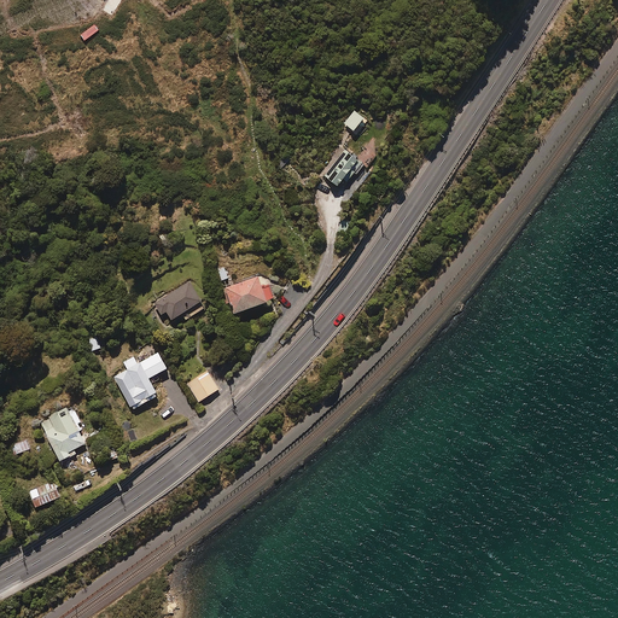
[(359,157),(363,161),(368,164),(382,146),(372,139),(359,157)]
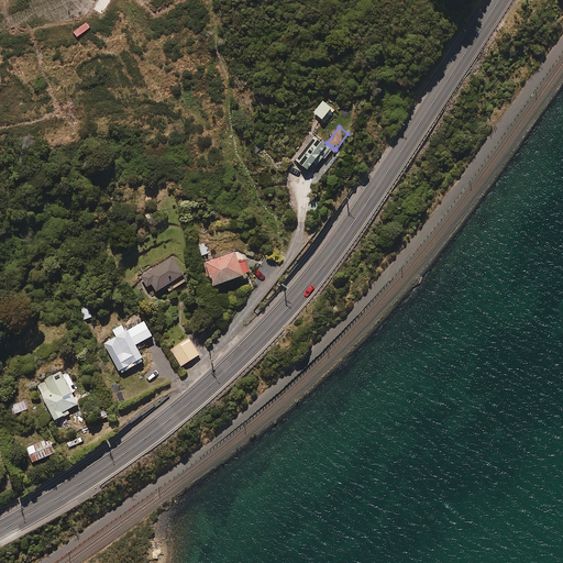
[(331,146),(327,143),(311,132),(294,157),(308,167),(312,161),(318,165),(331,146)]
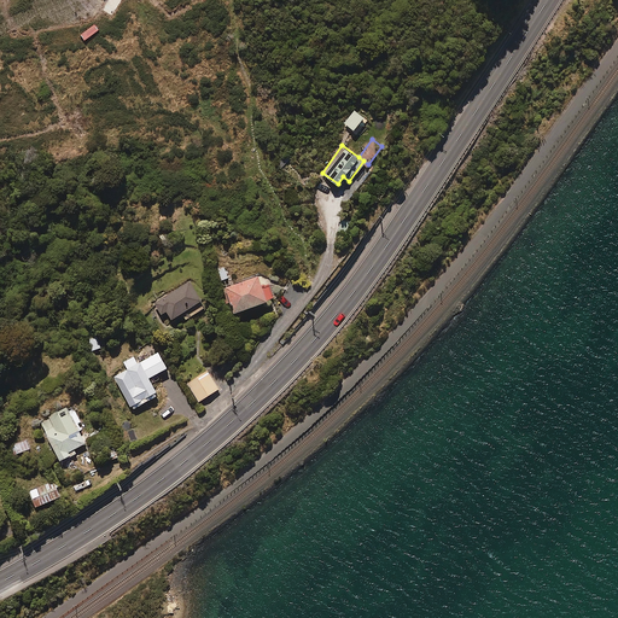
[(228,278),(223,263),(216,267),(220,280),(228,278)]
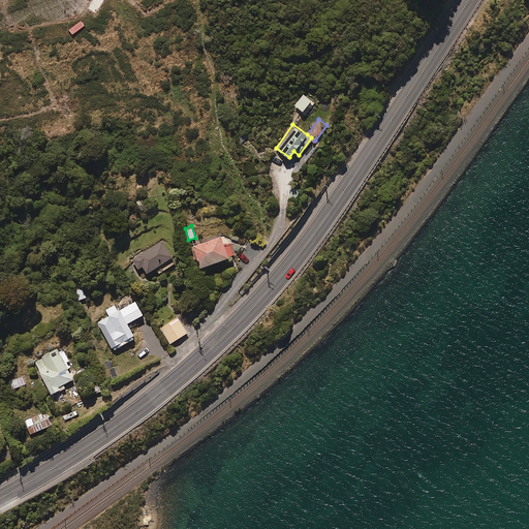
[(225,246),(220,235),(192,246),(200,267),(235,254),(230,244),(225,246)]
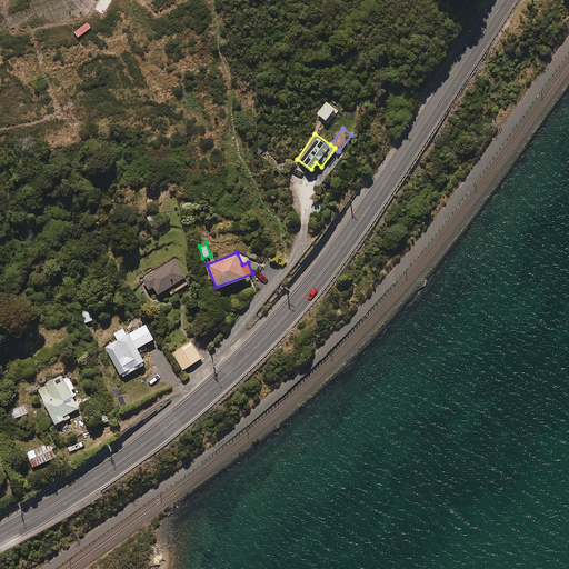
[(158,293),(167,287),(171,293),(189,281),(175,258),(141,279),(148,289),(153,286),(158,293)]
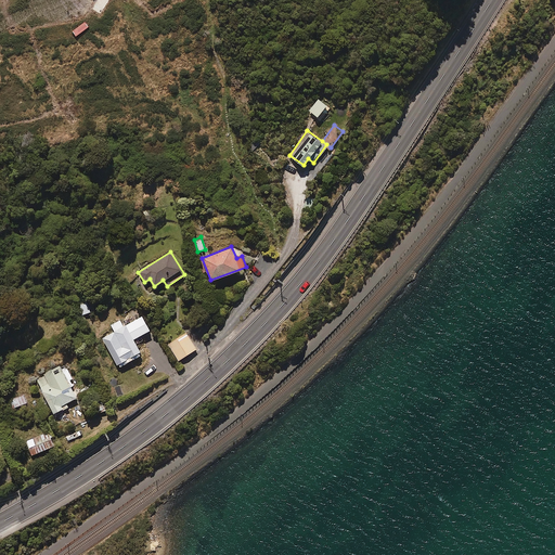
[(90,311),(86,298),(77,300),(81,314),(90,311)]
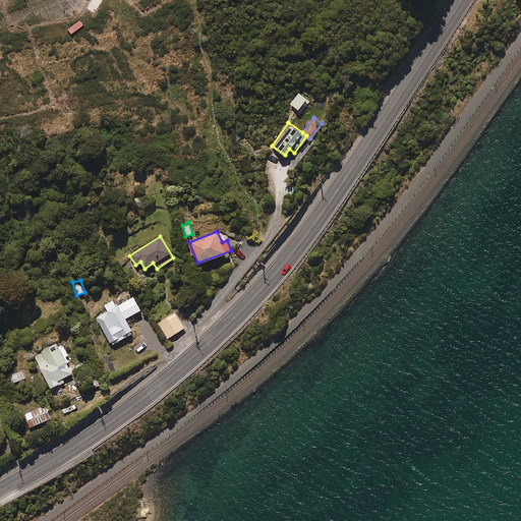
[(140,309),(133,296),(116,305),(113,300),(104,304),(108,310),(96,317),(111,344),(133,332),(125,317),(140,309)]
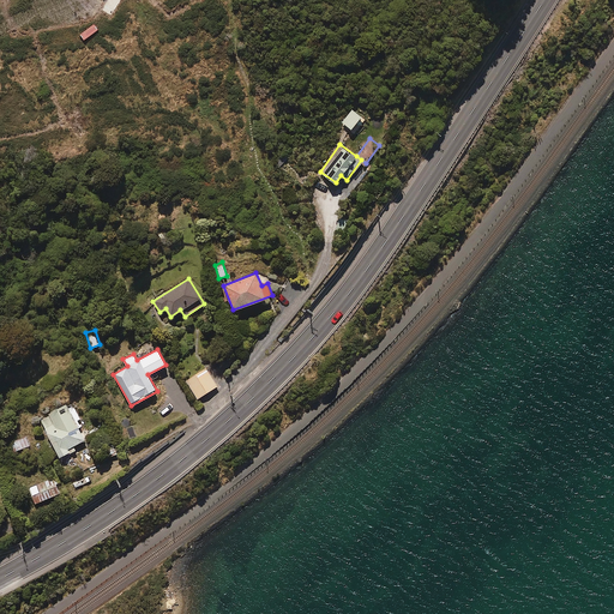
[(217,385),(206,367),(186,380),(197,398),(217,385)]
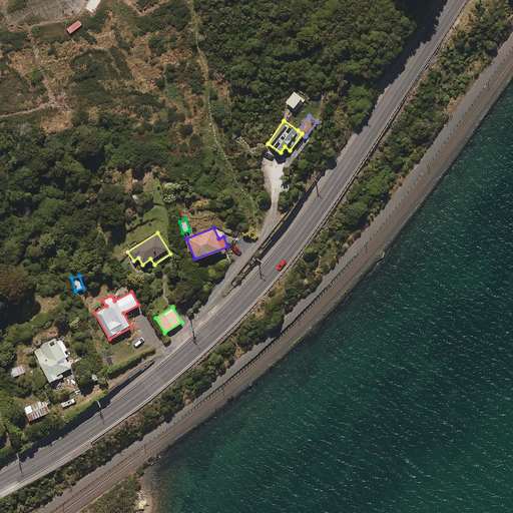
[(68,357),(65,351),(67,350),(61,339),(58,340),(57,337),(33,349),(49,382),(61,375),(60,372),(71,367),(66,358),(68,357)]
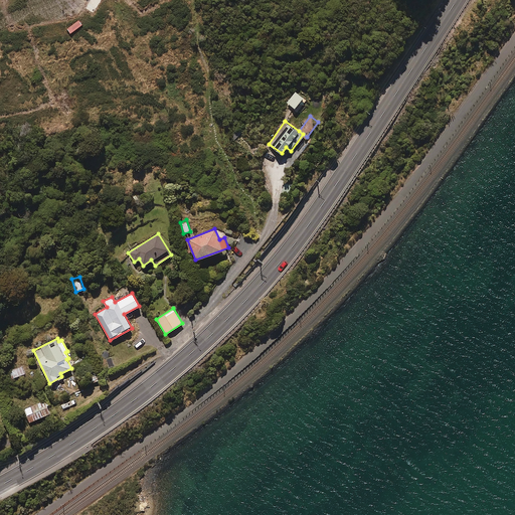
[(24,373),(21,366),(12,369),(15,377),(24,373)]
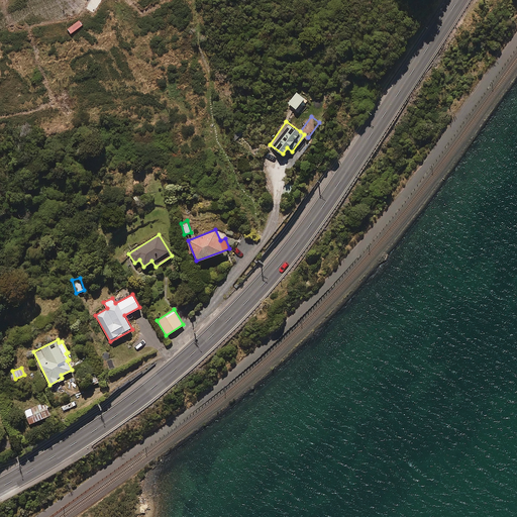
[(49,415),(44,403),(24,411),(29,423),(49,415)]
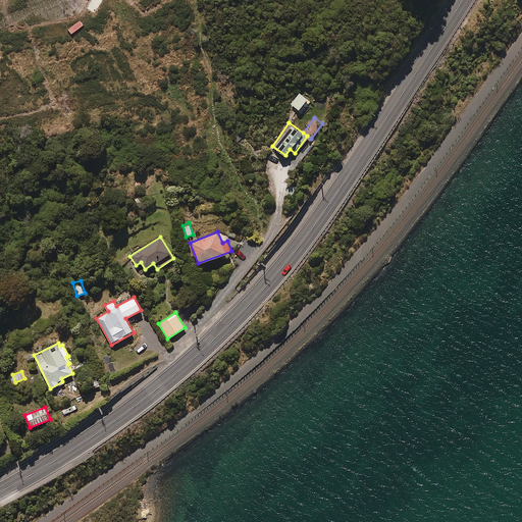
All buildings are outlined.
